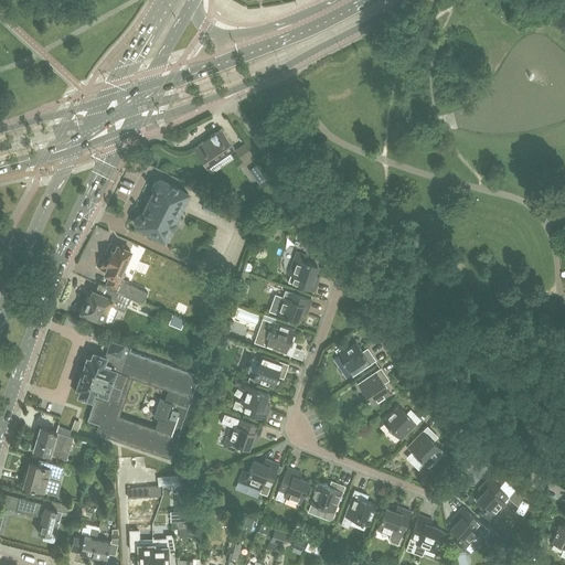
[(221,129),(193,148),(206,166),(234,147),(221,129)]
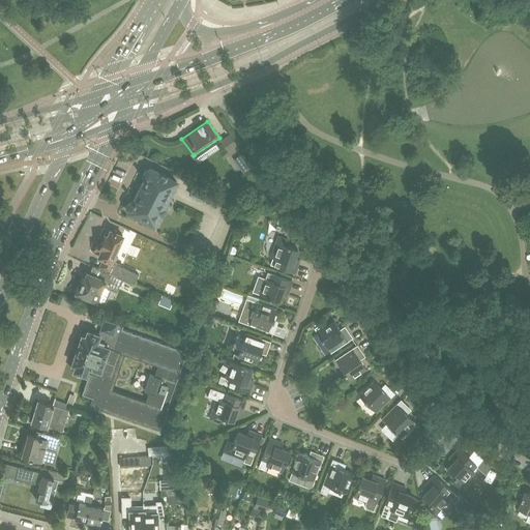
[(237,145),(230,135),(221,141),(228,152),(237,145)]
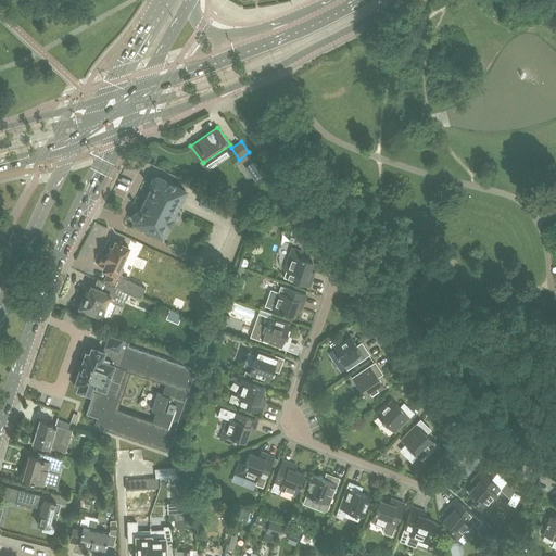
[(172,216),(181,198),(185,190),(158,176),(156,177),(153,178),(150,184),(152,187),(151,189),(152,189),(142,210),(140,209),(140,211),(135,212),(133,216),(135,220),(134,222),(141,226),(140,227),(148,230),(149,229),(162,236),(167,225),(171,224),(173,218),(172,216)]
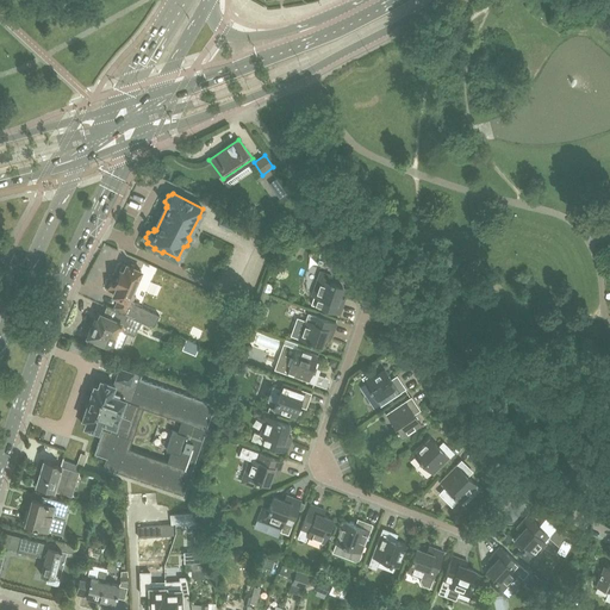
[(234,230),(241,215),(226,207),(223,215),(219,223),(234,230)]
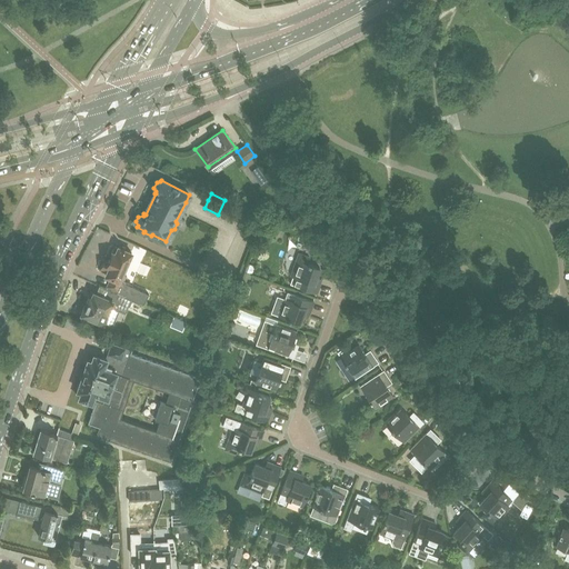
[(105,258),(99,269),(107,271),(106,275),(111,277),(106,288),(108,289),(117,293),(131,299),(141,303),(143,305),(148,293),(122,282),(126,275),(122,272),(131,253),(115,246),(108,259),(105,258)]
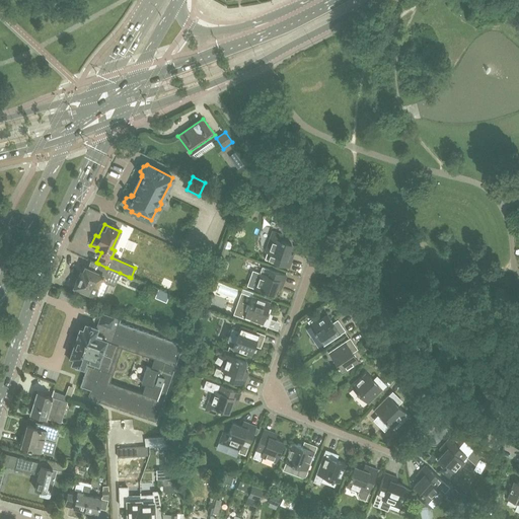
[(288,268),(293,254),(288,252),(291,243),(283,240),(281,239),(283,235),(273,231),(266,252),(267,252),(265,258),(288,268)]
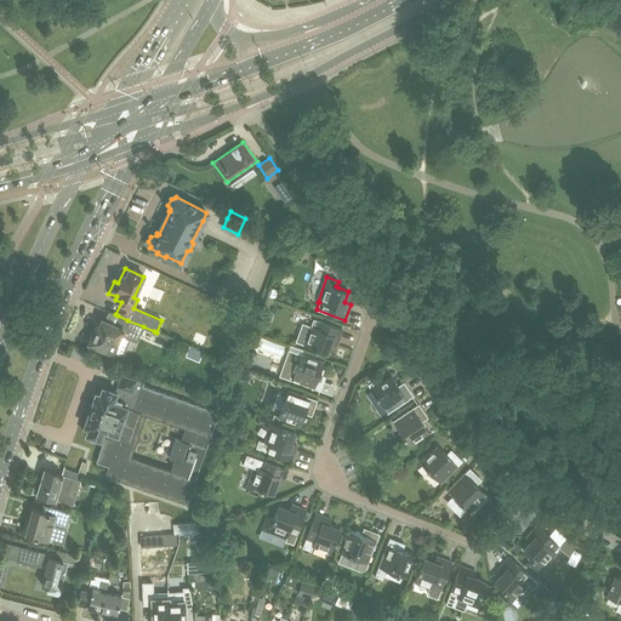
[(90,339),(89,346),(93,348),(95,347),(112,354),(112,353),(113,352),(120,336),(131,341),(136,342),(143,326),(127,320),(118,315),(117,318),(114,324),(104,319),(98,317),(90,339)]
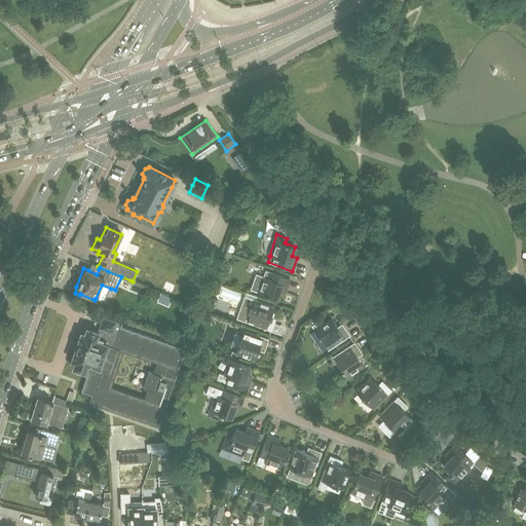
[(285,292),(290,278),(265,269),(257,292),(276,299),(279,290),(285,292)]
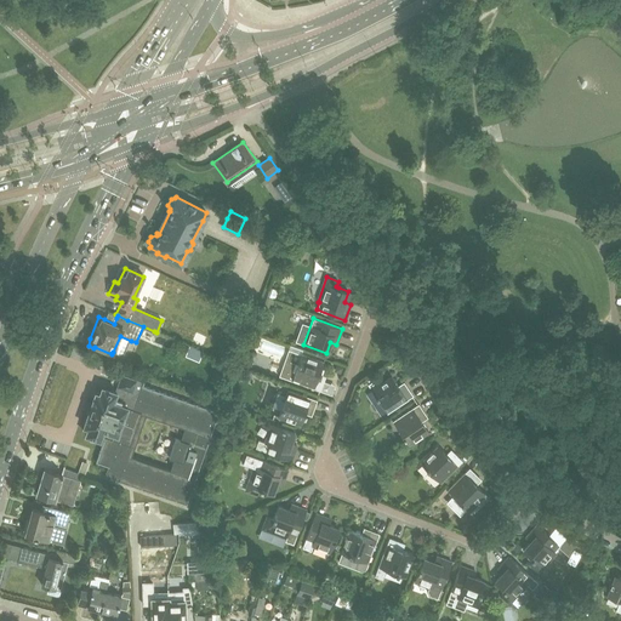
[(197,349),(192,359),(199,362),(203,353),(197,349)]
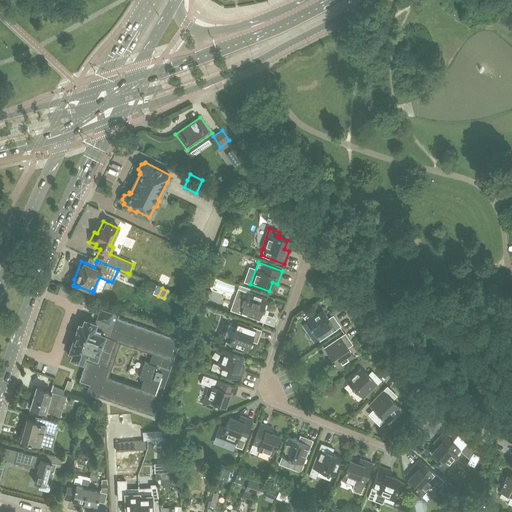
[(191,292),(183,289),(180,295),(188,298),(191,292)]
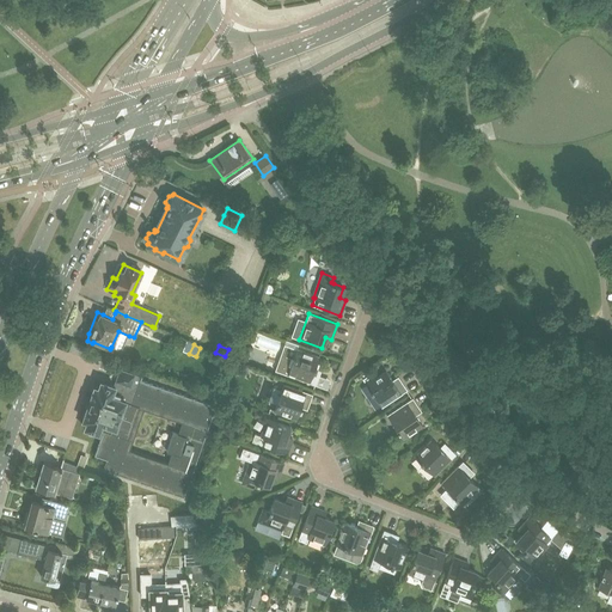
[(281,355),(276,371),(314,385),(320,369),(314,367),(319,357),(297,349),(293,357),(283,355),(281,355)]
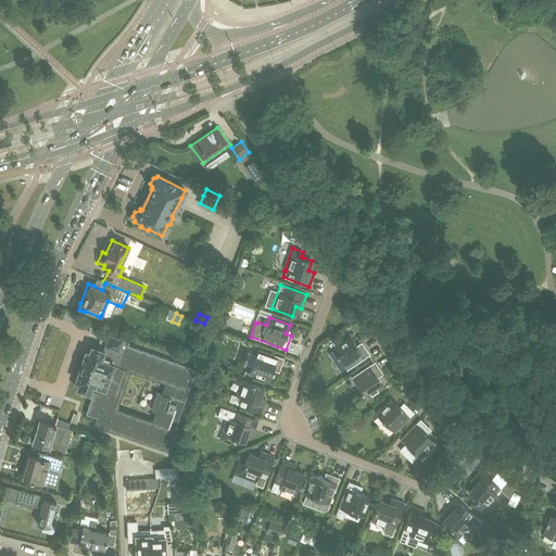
[(127,345),(128,342),(109,336),(103,350),(91,345),(91,346),(89,351),(86,350),(75,380),(78,381),(76,389),(79,389),(79,391),(79,392),(80,393),(81,394),(84,394),(85,394),(86,393),(87,392),(90,393),(91,389),(95,390),(87,413),(101,418),(98,427),(115,433),(135,440),(167,451),(181,408),(189,388),(196,369),(127,345)]
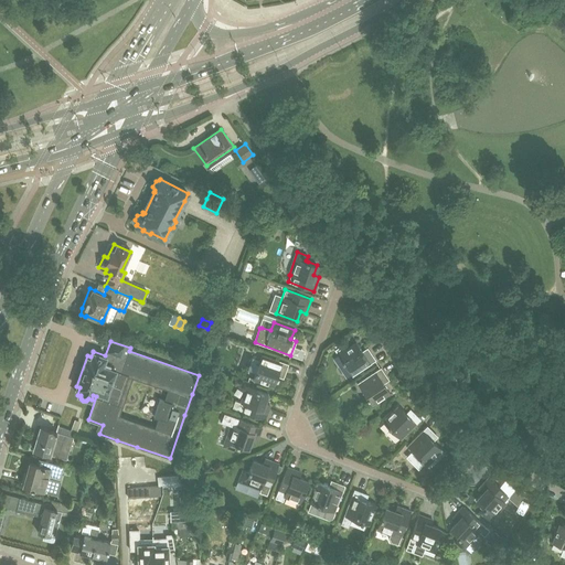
[(344,344),(336,350),(352,375),(375,361),(366,348),(362,351),(356,342),(348,349),(344,344)]
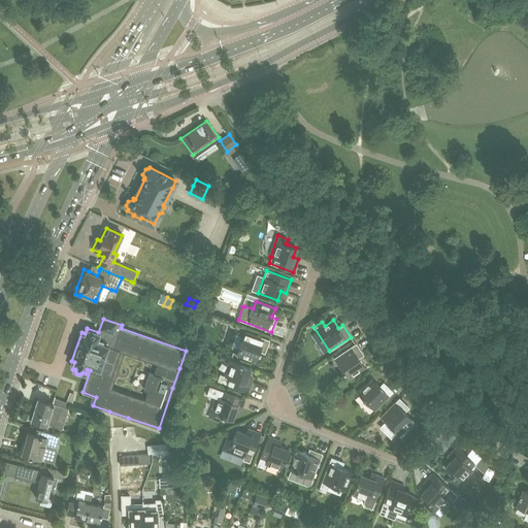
[(264,354),(269,340),(244,331),(236,354),(256,361),(259,352),(264,354)]
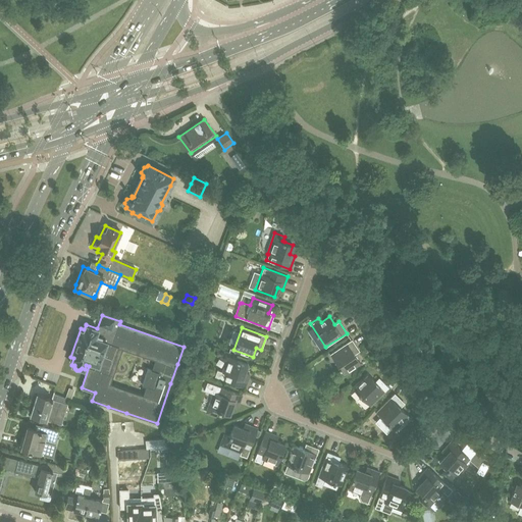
[(343,373),(360,362),(355,354),(359,352),(351,340),(330,354),(343,373)]
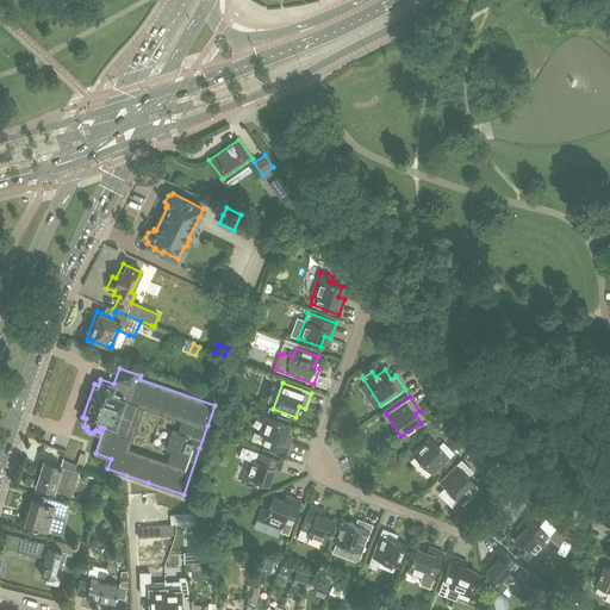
[(286,453),(291,437),(286,435),(290,424),(267,417),(261,435),(254,431),(250,440),(286,453)]
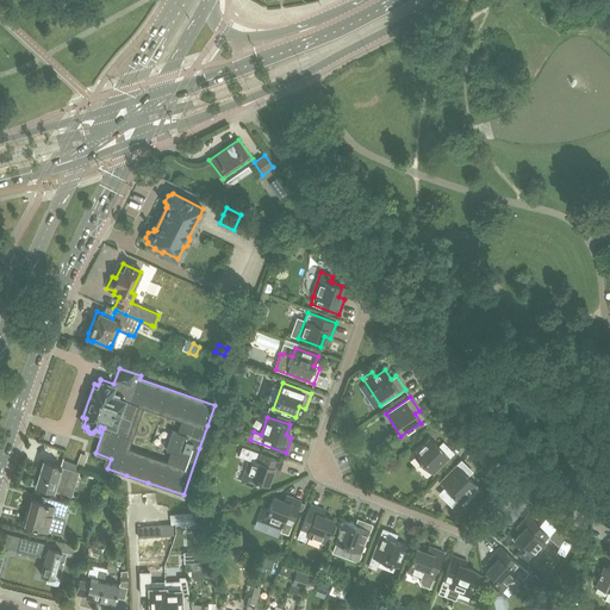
[(433,474),(454,454),(442,442),(439,446),(430,439),(414,455),(433,474)]
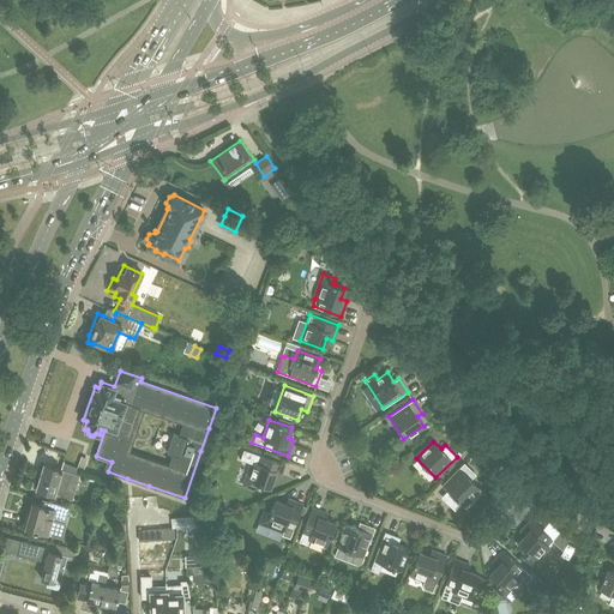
[(251,463),(244,485),(256,489),(257,485),(259,485),(270,488),(274,477),(278,480),(284,464),(246,450),(242,459),(251,463)]
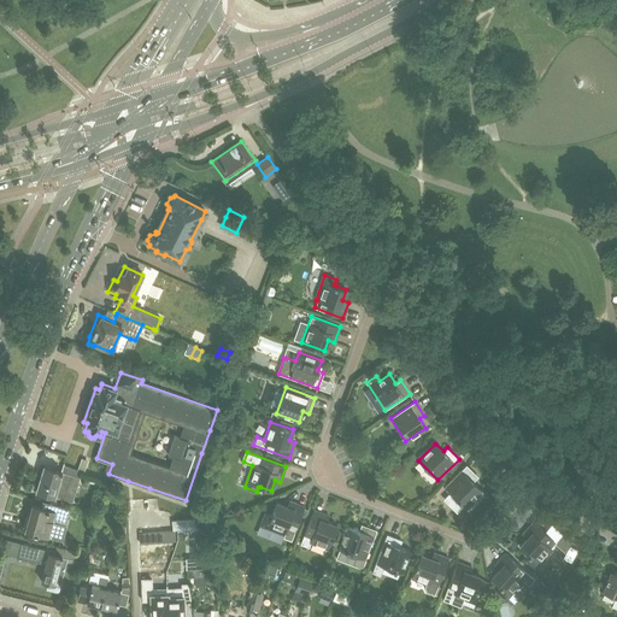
[(45,465),(37,489),(36,492),(46,494),(45,495),(53,498),(53,497),(54,497),(54,499),(62,501),(64,494),(65,494),(71,475),(78,477),(81,470),(64,464),(62,470),(45,465)]
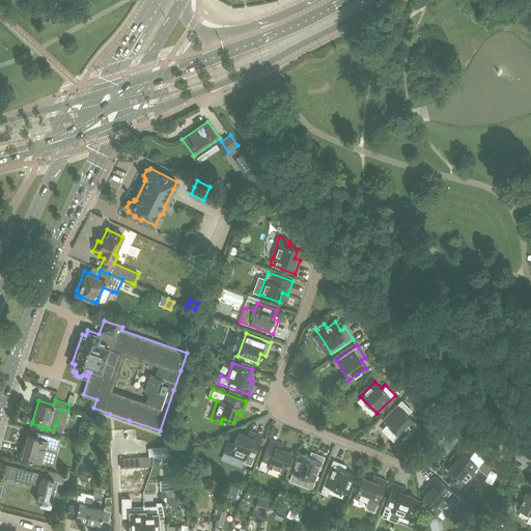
[(418,424),(408,414),(411,411),(401,400),(383,419),(399,436),(403,439),(418,424)]
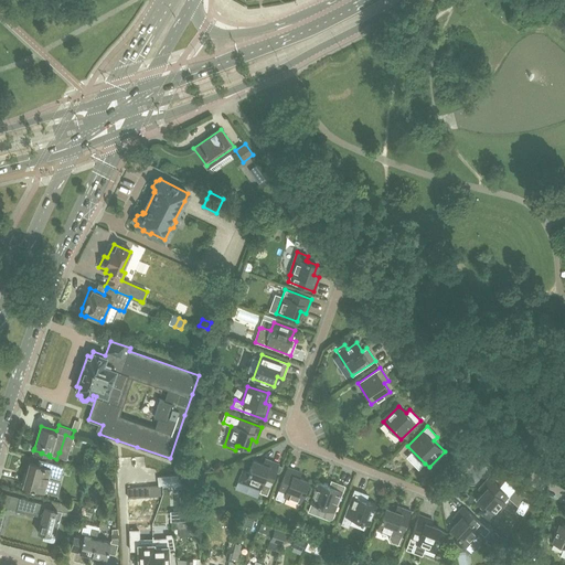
[(42,465),(30,461),(23,484),(57,493),(62,480),(60,479),(63,465),(44,459),(42,465)]
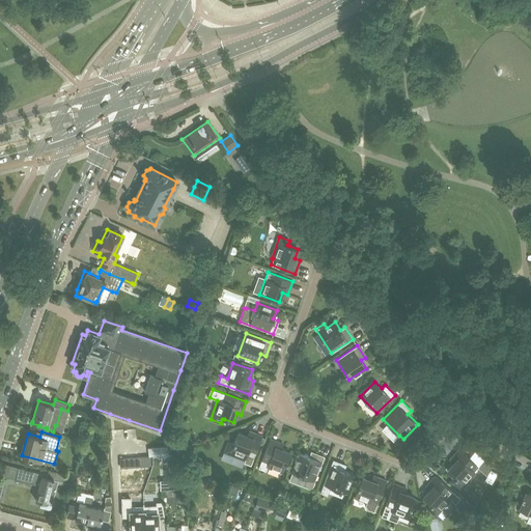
[(251,465),(262,437),(249,431),(247,436),(238,432),(234,441),(233,443),(229,442),(225,451),(245,459),(244,463),(251,465)]
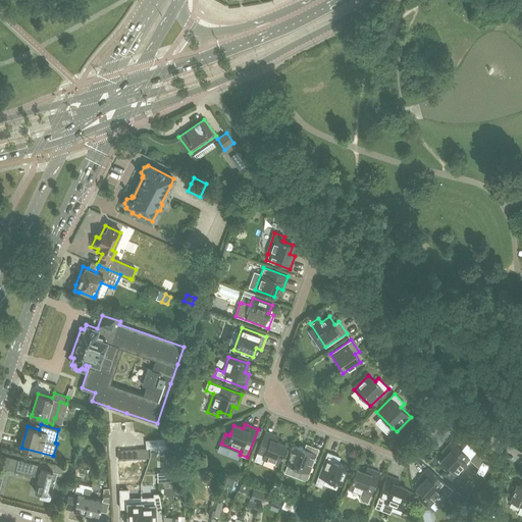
[(171,428),(165,429),(166,436),(173,434),(171,428)]
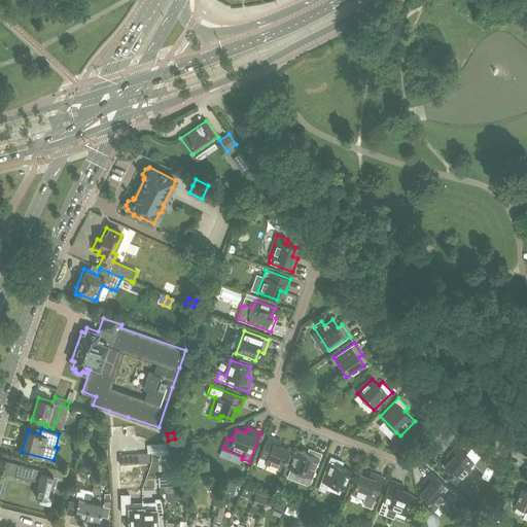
[(280,468),(288,450),(279,446),(281,442),(268,436),(256,464),(264,467),(266,463),(280,468)]
